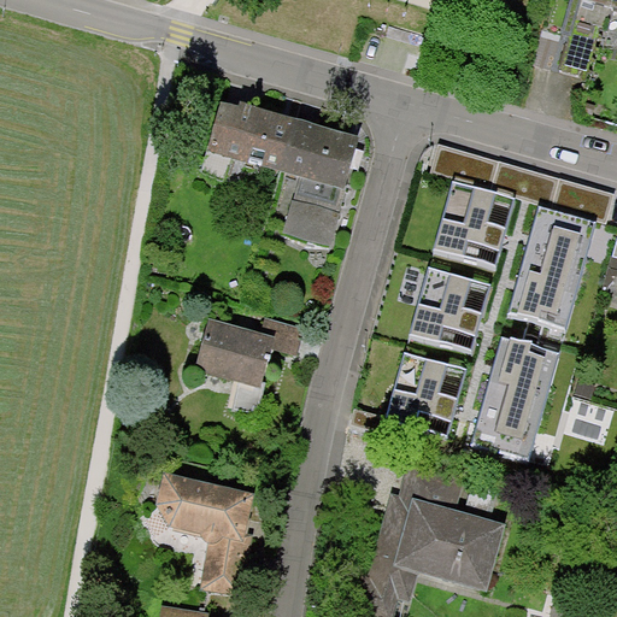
[(616,0),(585,0),(585,3),(616,11),(616,0)]
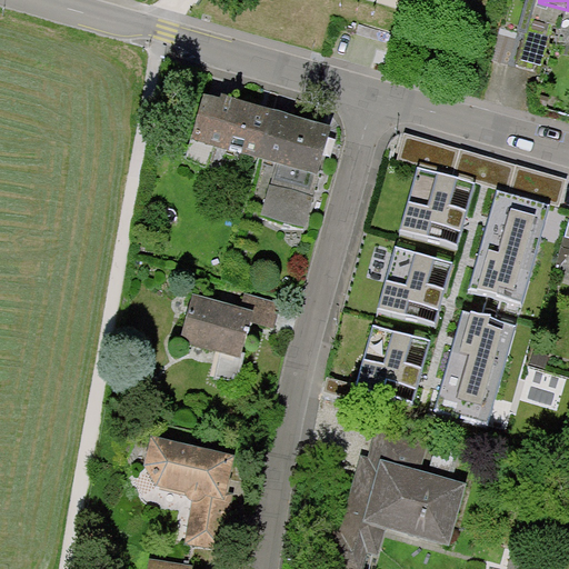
[(336,132),(211,97),(198,140),(279,165),(323,176),(336,132)]
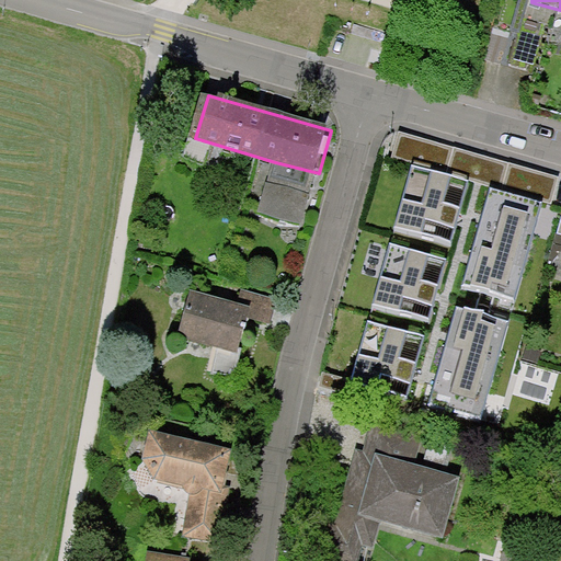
[(399,132),(391,158),(411,163),(446,174),(454,147),(399,132)]
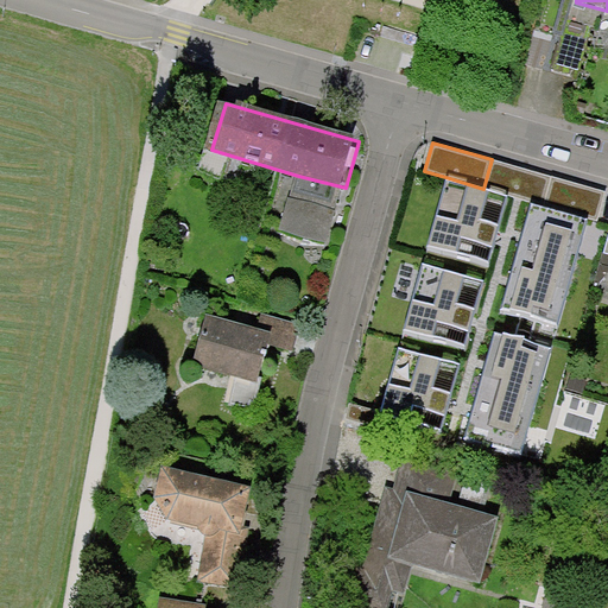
[(552,177),(492,159),(483,189),(507,195),(531,202),(544,206),(552,177)]
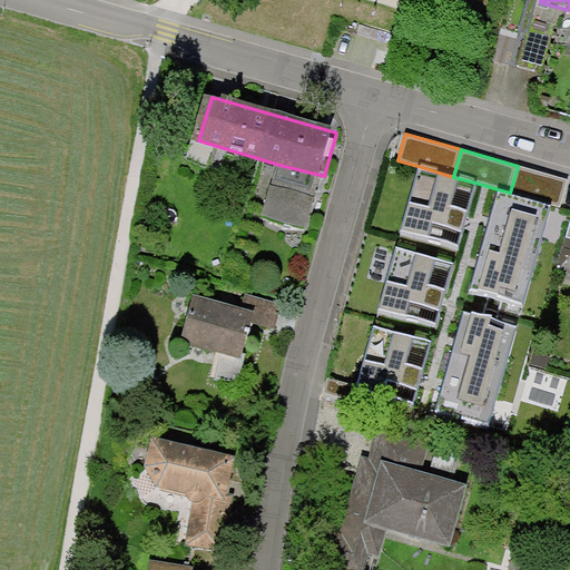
[(279,165),(266,218),(310,229),(324,176),(279,165)]
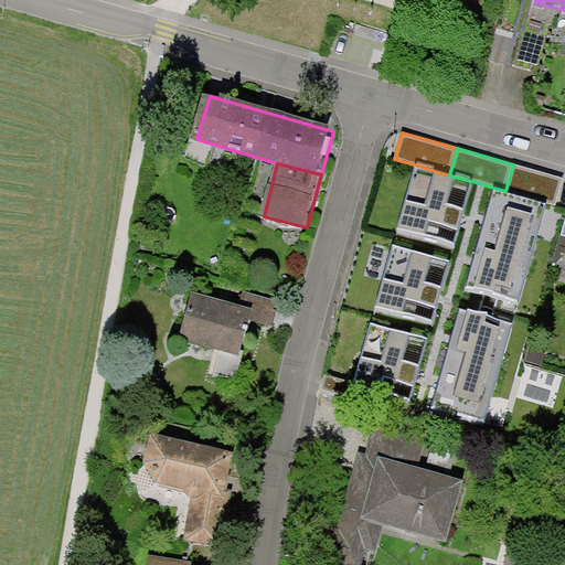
[(449,176),(414,164),(397,226),(455,242),(471,181),(449,176)]
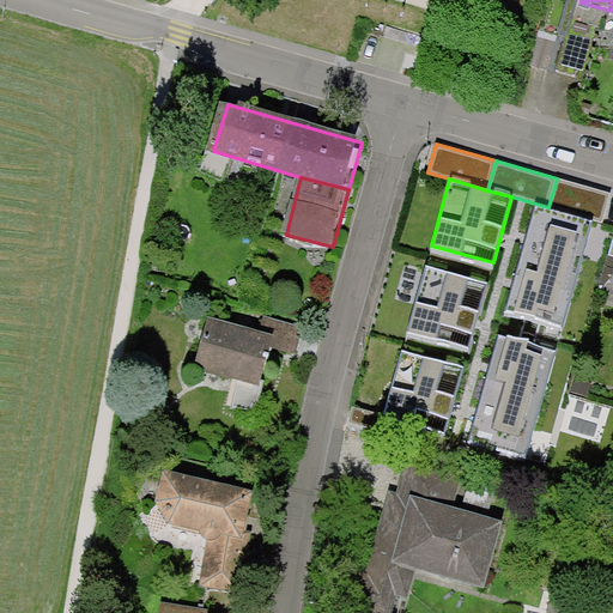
[(610,193),(557,178),(548,207),(593,220),(601,223),(610,193)]
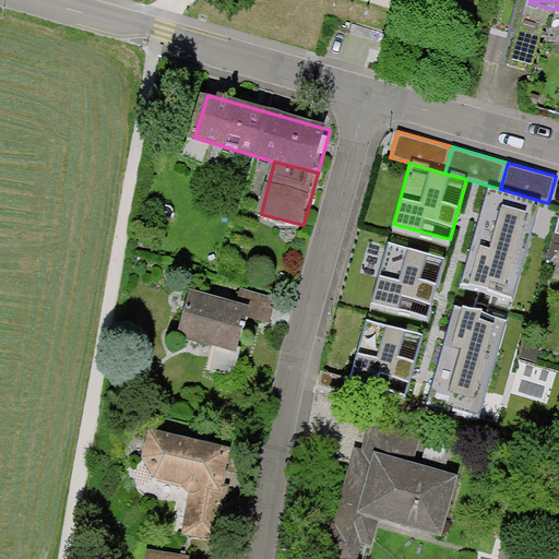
[(488,186),(461,284),(513,298),(540,201),(500,189),(488,186)]
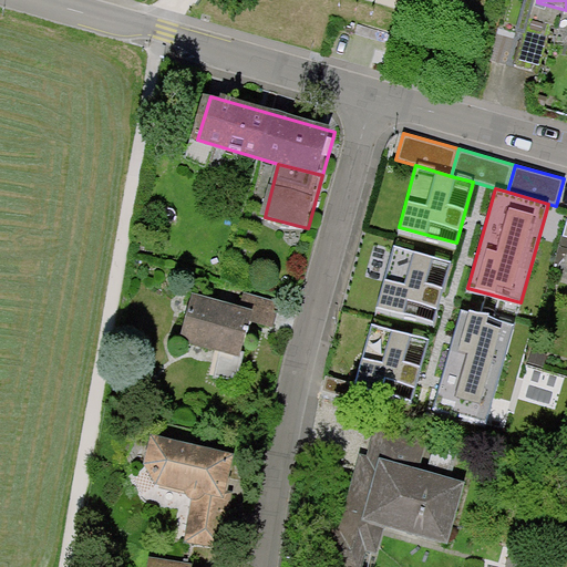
[(451,261),(393,246),(377,307),(433,322),(451,261)]
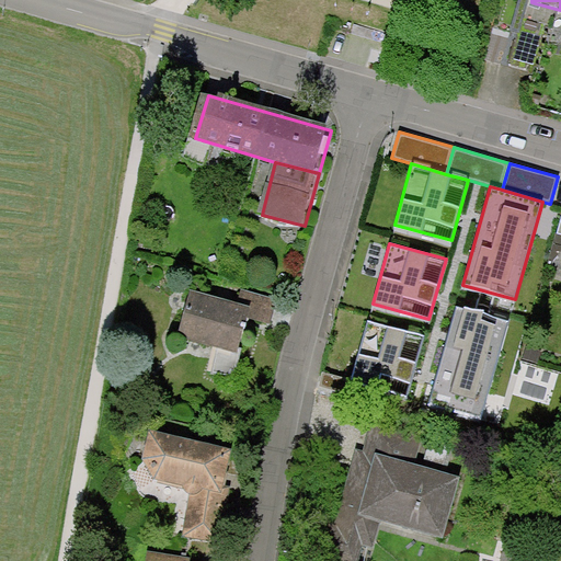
[(240,352),(237,351),(245,321),(270,329),(277,301),(240,290),(235,309),(189,296),(175,343),(215,354),(210,376),(233,381),(240,352)]
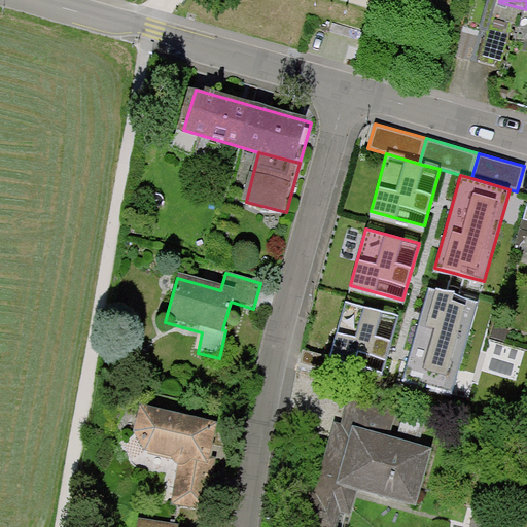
[(477,301),(428,287),(402,380),(451,393),(477,301)]
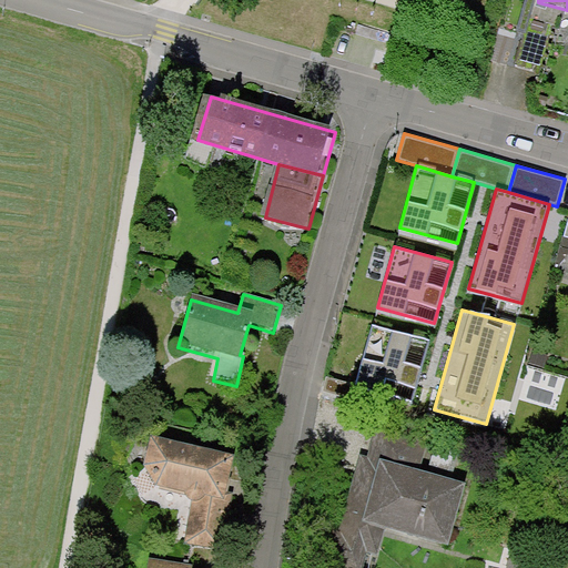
[(429,340),(373,323),(355,384),(412,401),(429,340)]
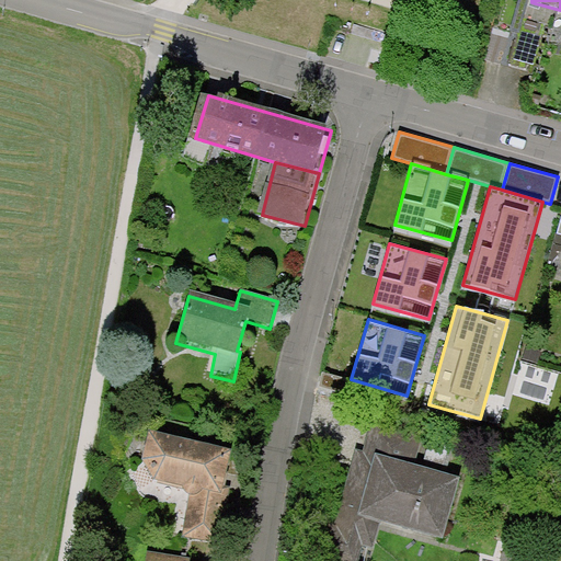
[(239,449),(151,430),(140,480),(185,490),(190,500),(182,537),(218,545),(239,449)]
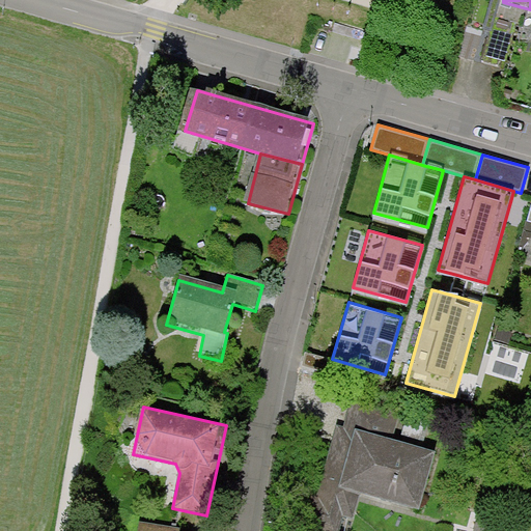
[(361,497),(417,512),(432,460),(388,448),(395,420),(355,409),(348,431),(339,429),(310,530),(342,530),(345,522),(354,524),(361,497)]
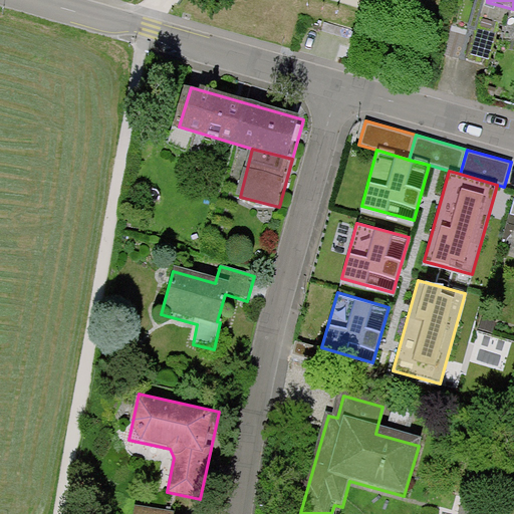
All buildings are outlined.
